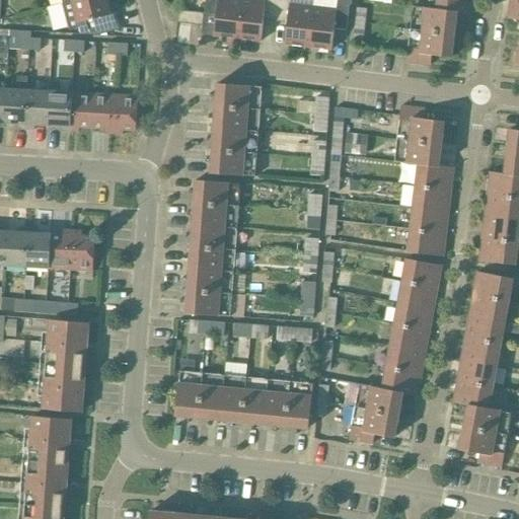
[(77,0),(73,1),(64,3),(71,30),(80,27),(81,34),(100,35),(100,34),(107,33),(121,29),(116,13),(114,3),(109,4),(107,0),(77,0)]
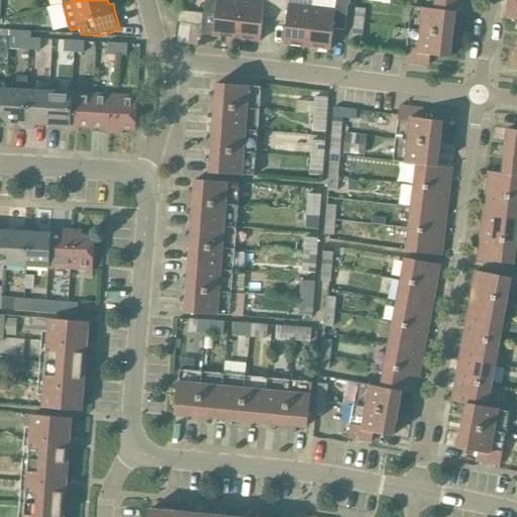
[(213,36),(237,38),(241,0),(205,0),(204,13),(216,14),(213,36)]
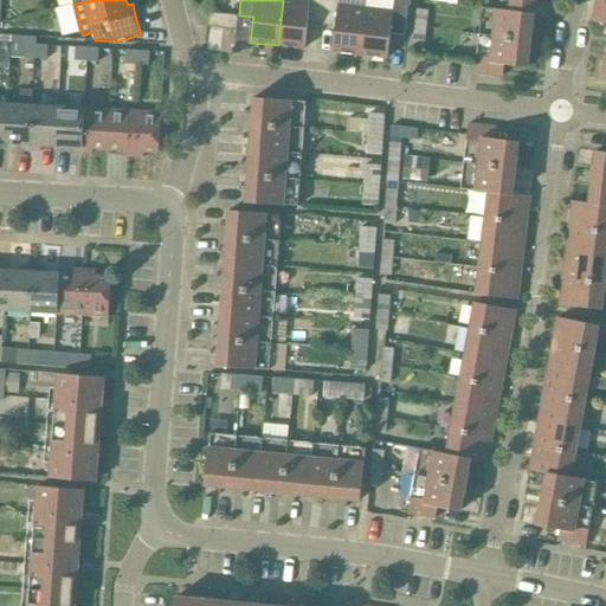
[(283,0),(278,45),(305,49),(308,24),(322,25),(324,0),(283,0)]
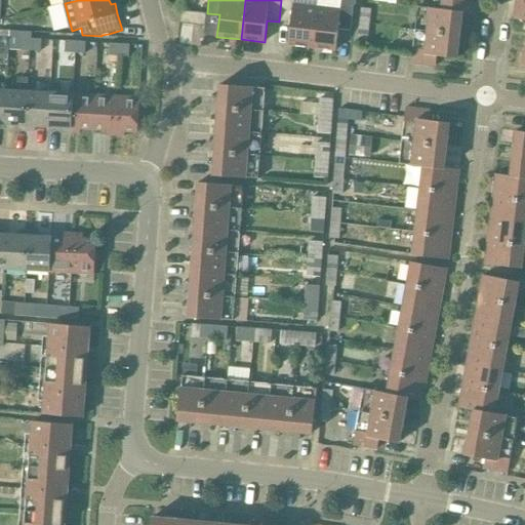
[(305,0),(281,0),(279,22),(291,24),(288,45),(312,48),(317,6),(305,5),(305,0)]
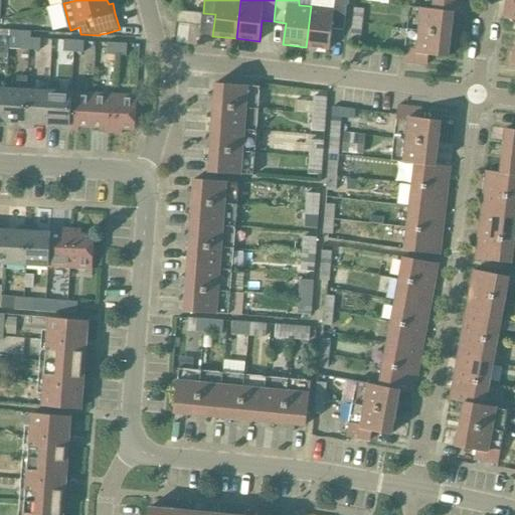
[(311,6),(306,47),(330,49),(332,28),(344,30),(347,5),(349,5),(349,0),(335,0),(335,3),(334,9),(311,6)]
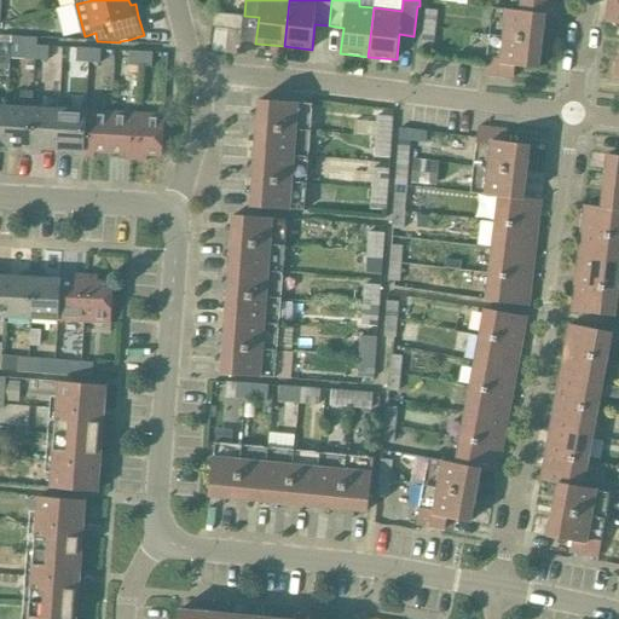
[(565,0),(521,0),(521,11),(520,12),(545,16),(563,17),(565,0)]
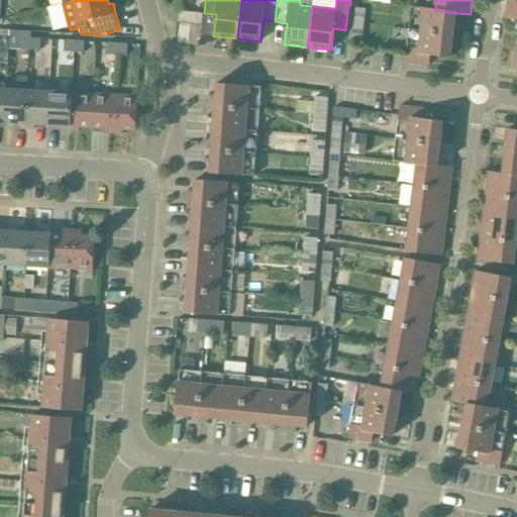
[(516,0),(508,0),(506,19),(516,19),(516,0)]
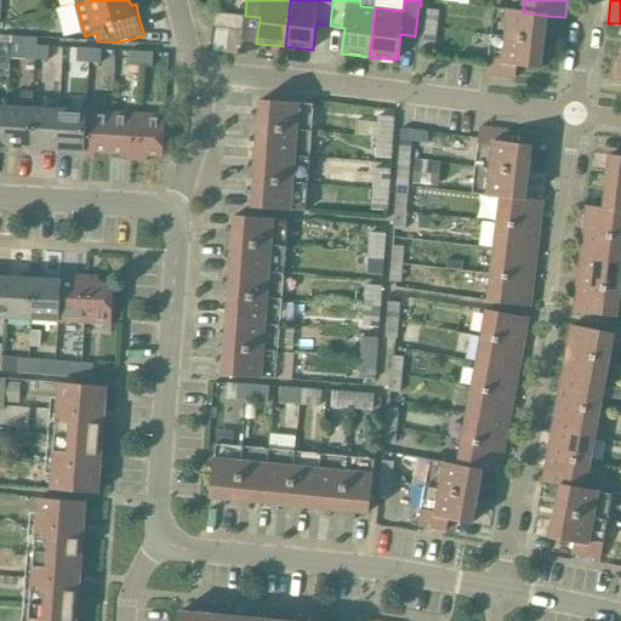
[(491,35),(545,41),(547,16),(522,12),(523,11),(495,7),(491,35)]
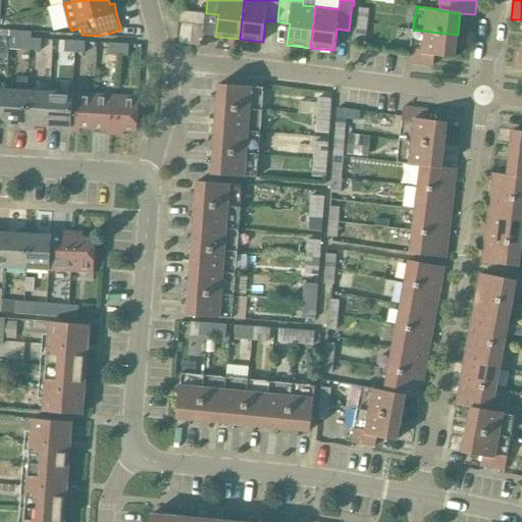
[(357,23),(367,24),(369,9),(359,7),(357,23)]
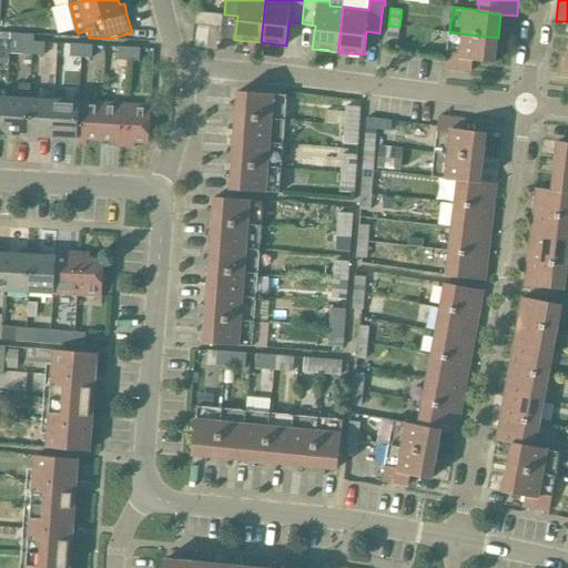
[(222,28),(224,14),(196,11),(194,26),(222,28)]
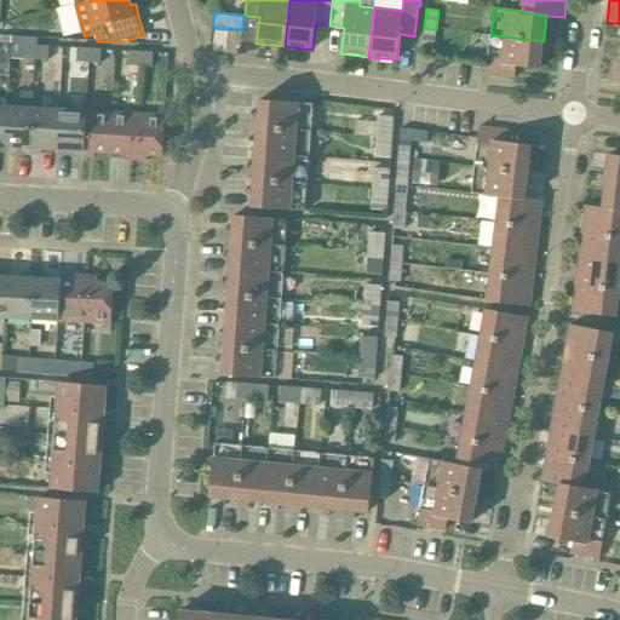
[(434,46),(436,29),(424,28),(423,44),(434,46)]
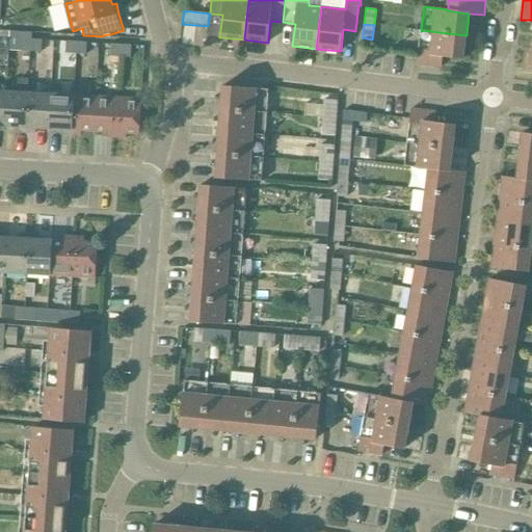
[(467,35),(421,30),(417,63),(442,67),(443,56),(463,59),(467,35)]
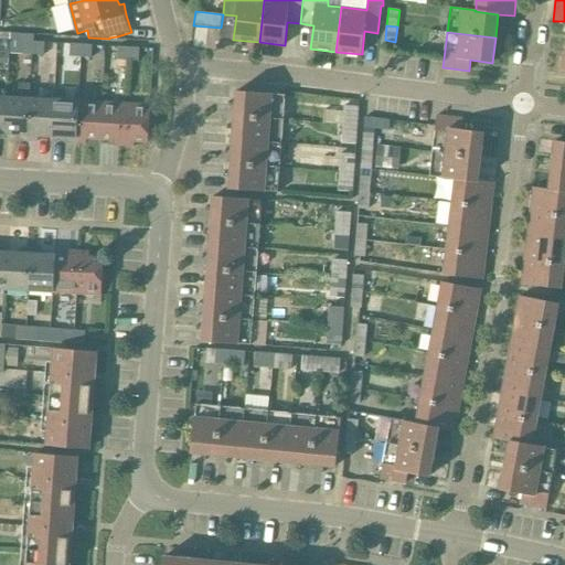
[(33,54),(34,41),(23,40),(22,54),(33,54)]
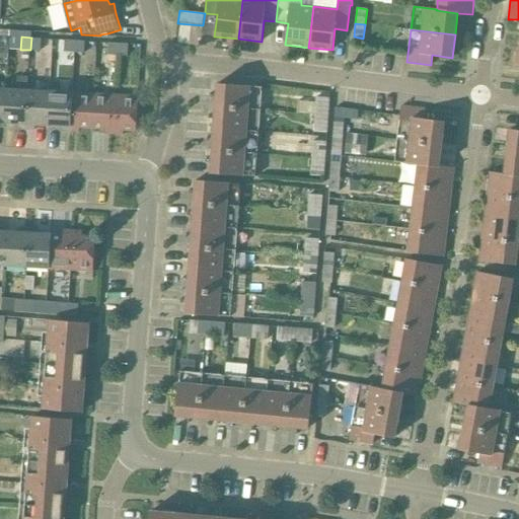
[(9,39),(0,38),(0,59),(8,59),(9,39)]
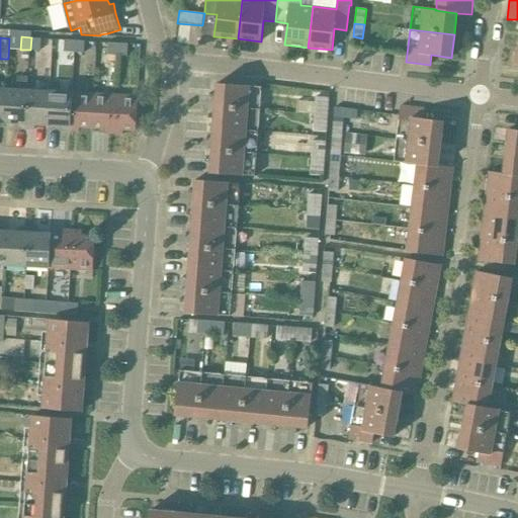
[(41,37),(31,37),(30,50),(40,51),(41,37)]
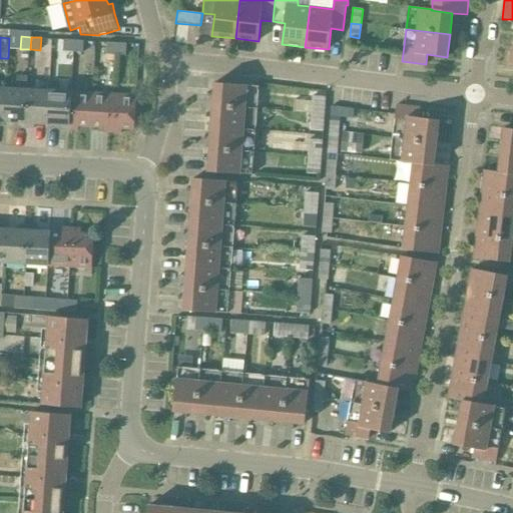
[(73,51),(74,40),(64,39),(63,51),(73,51)]
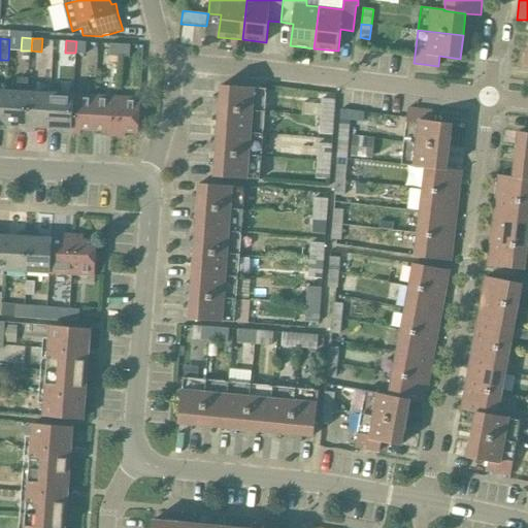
[(87,41),(76,41),(75,53),(86,54),(87,41)]
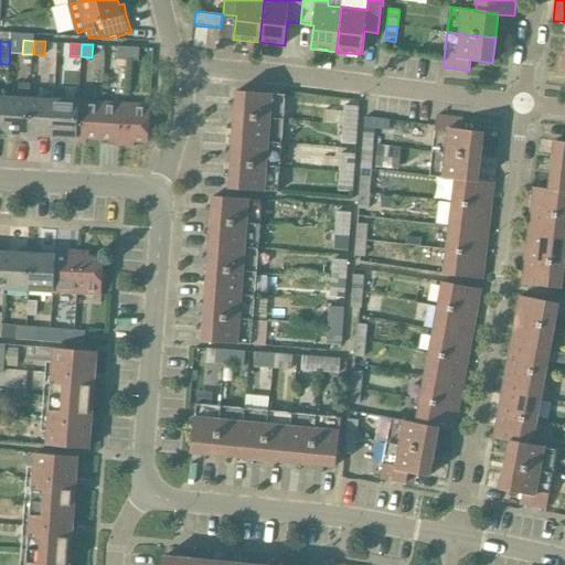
[(129,60),(130,46),(117,45),(117,59),(129,60)]
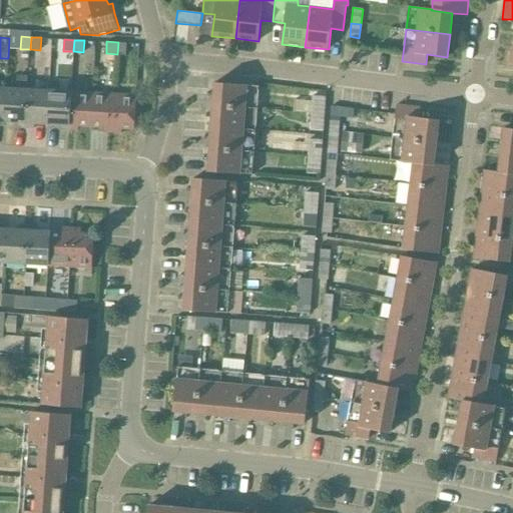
[(118,42),(117,54),(126,55),(127,43),(118,42)]
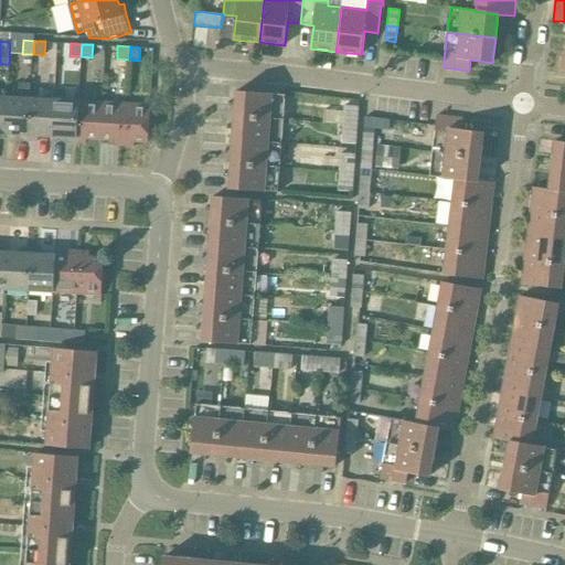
[(7,97),(4,135),(18,135),(18,140),(29,140),(31,98),(32,85),(20,84),(19,97),(7,97)]
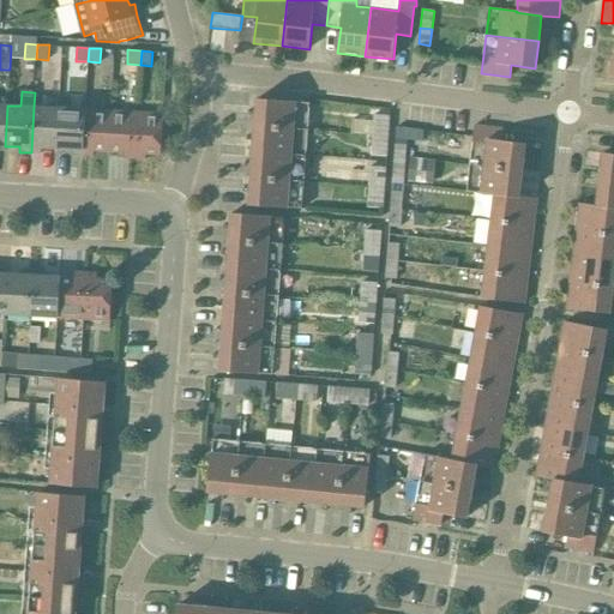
[(258,100),(256,126),(308,130),(309,103),(258,100)]
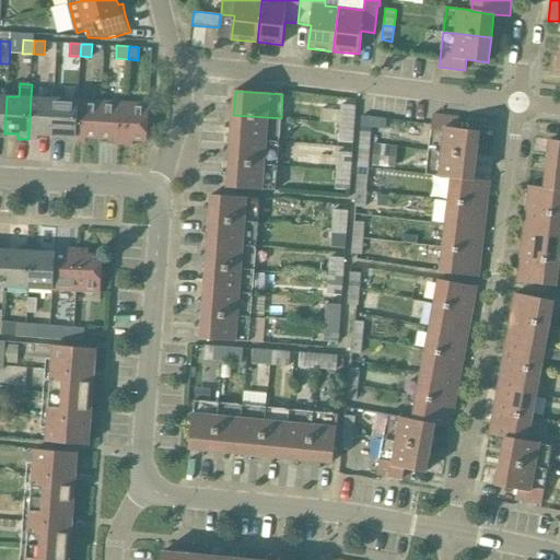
[(51,136),(54,98),(31,97),(28,139),(38,140),(39,135),(51,136)]
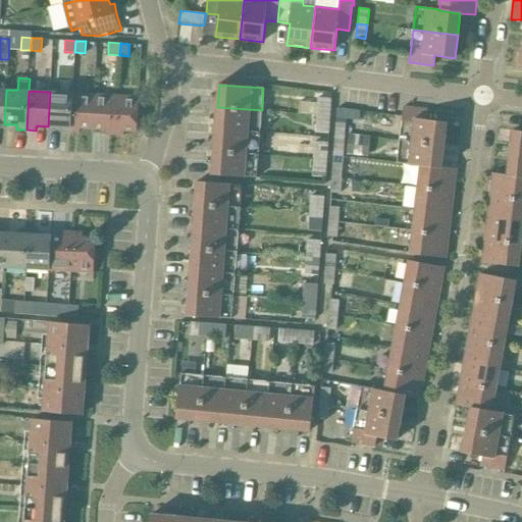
[(70,133),(72,93),(50,92),(48,126),(61,127),(60,132),(70,133)]
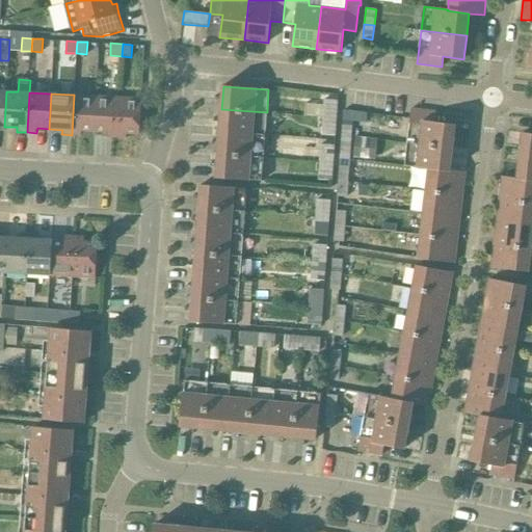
[(95,132),(97,97),(74,95),(72,135),(81,135),(82,131),(95,132)]
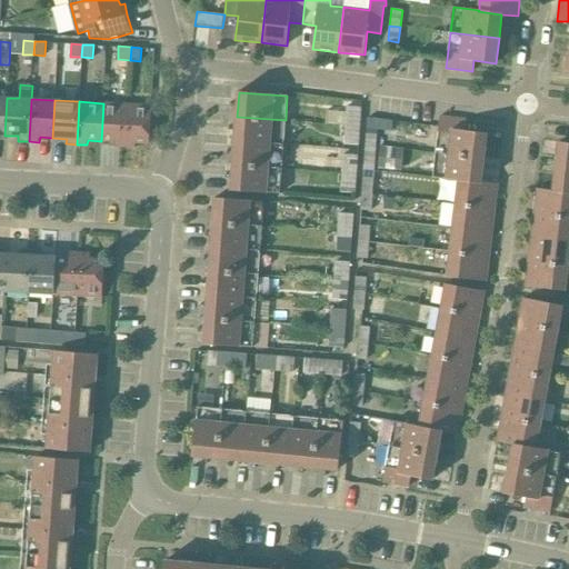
[(125,147),(127,105),(103,103),(101,141),(115,141),(113,147),(125,147)]
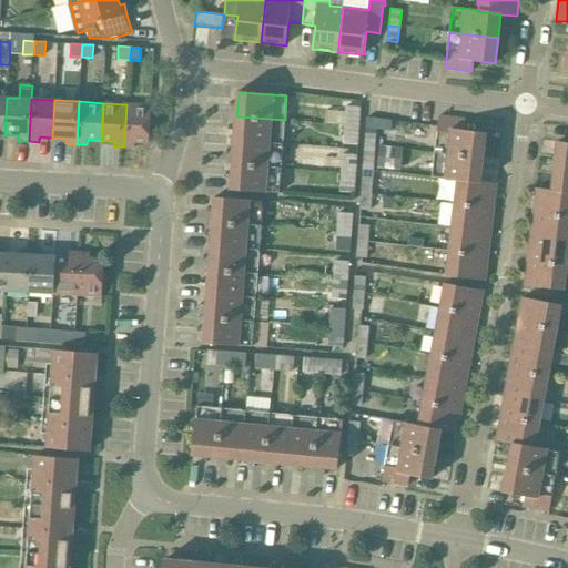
[(152,105),(127,104),(124,146),(134,148),(135,142),(150,143),(152,105)]
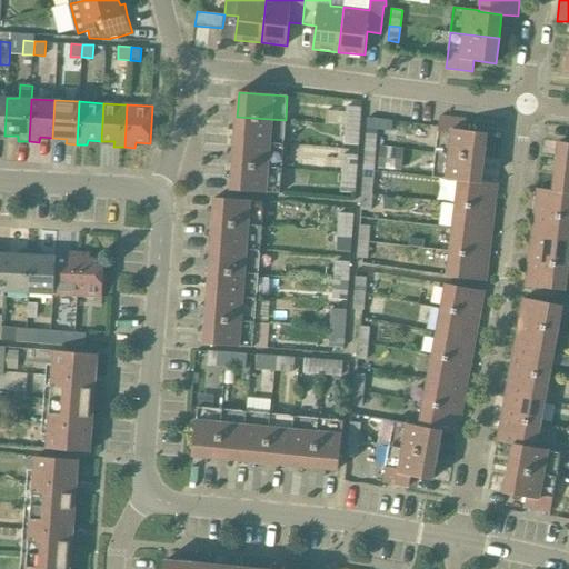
[(346,106),(345,125),(360,126),(361,107),(346,106)]
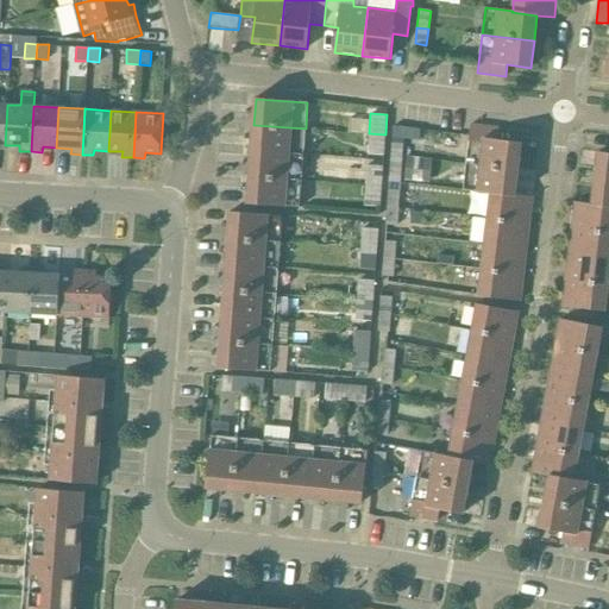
[(253,125),(251,151),(303,155),(306,129),(253,125)]
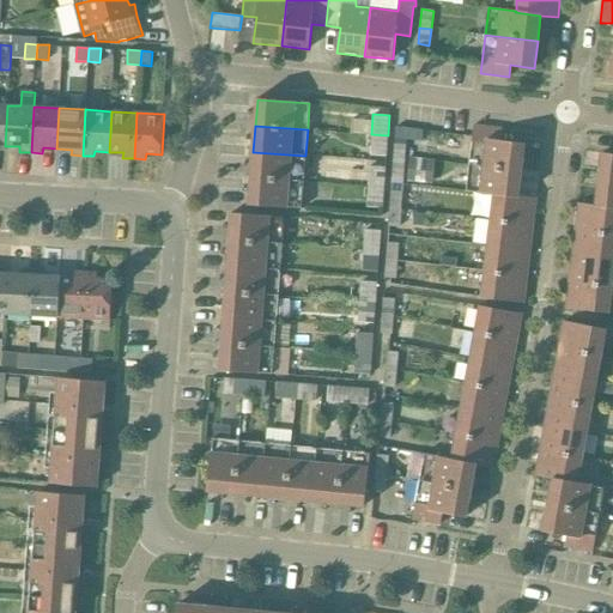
[(474,126),(469,164),(522,170),(525,144),(502,141),(503,129),(474,126)]
